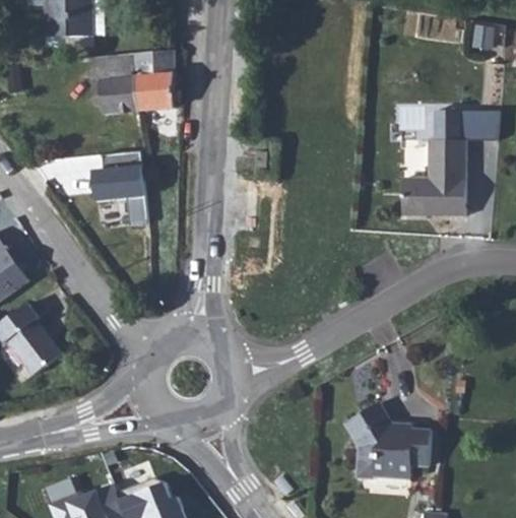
[(45,36),(91,35),(90,0),(21,0),(22,8),(45,8),(45,36)]
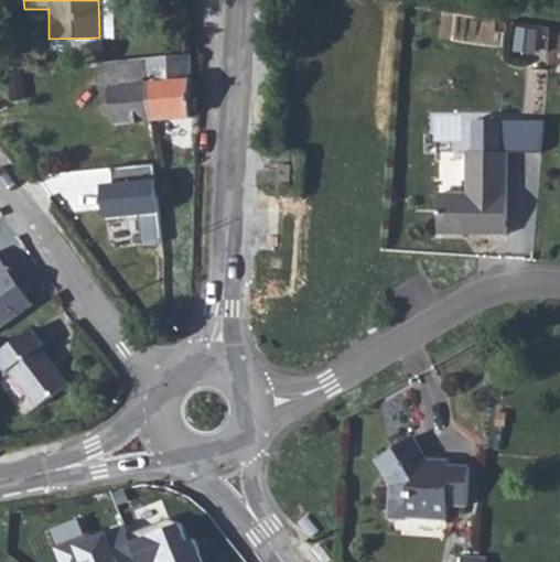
[(98,0),(99,38),(112,38),(111,0),(98,0)]
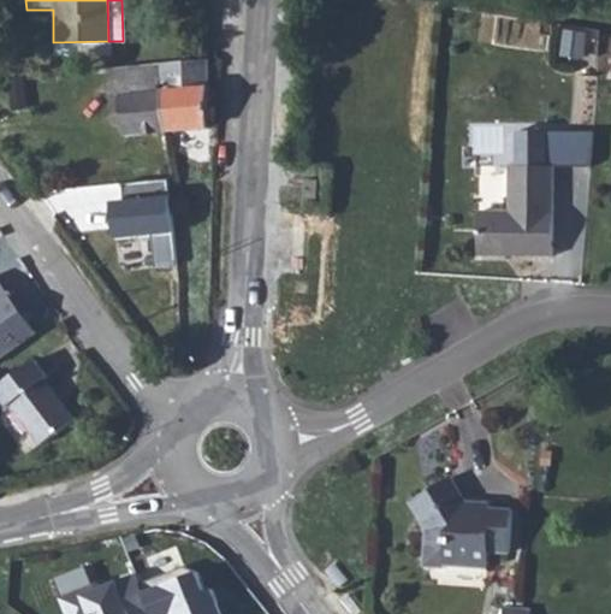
[(564,30),(562,53),(575,55),(579,31),(564,30)]
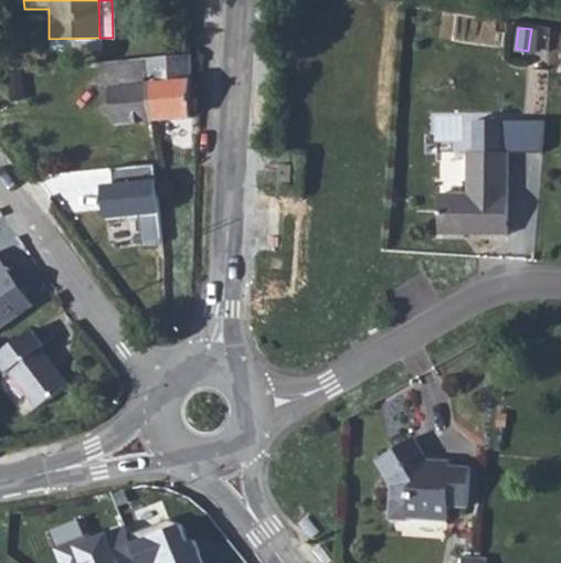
[(178,54),(189,53),(189,36),(177,38),(178,54)]
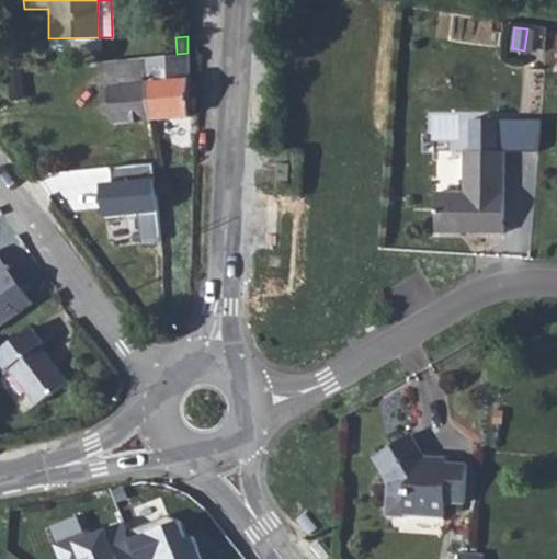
[(48,38),(49,49),(99,48),(99,37),(48,38)]
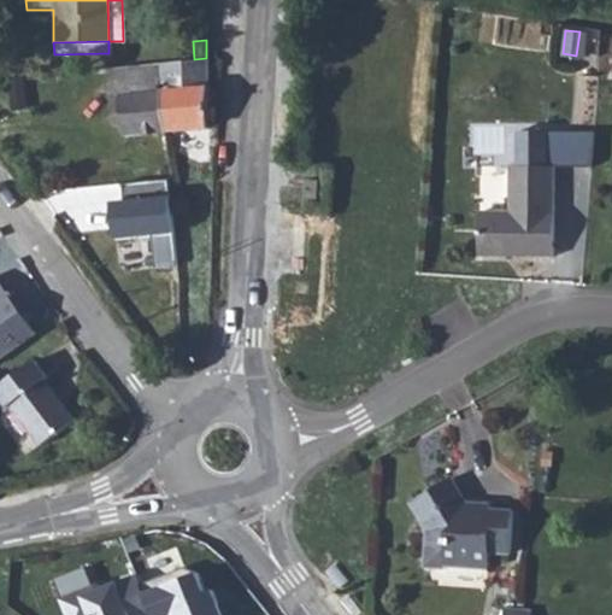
[(194,59),(158,63),(164,129),(205,127),(206,58),(194,59)]
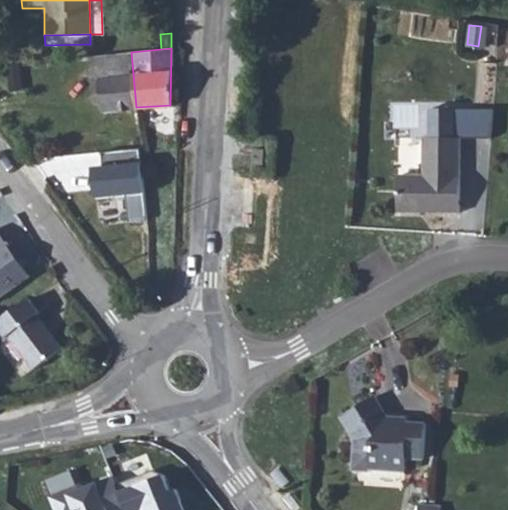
[(136,107),(131,52),(90,55),(92,78),(97,78),(101,111),(136,107)]
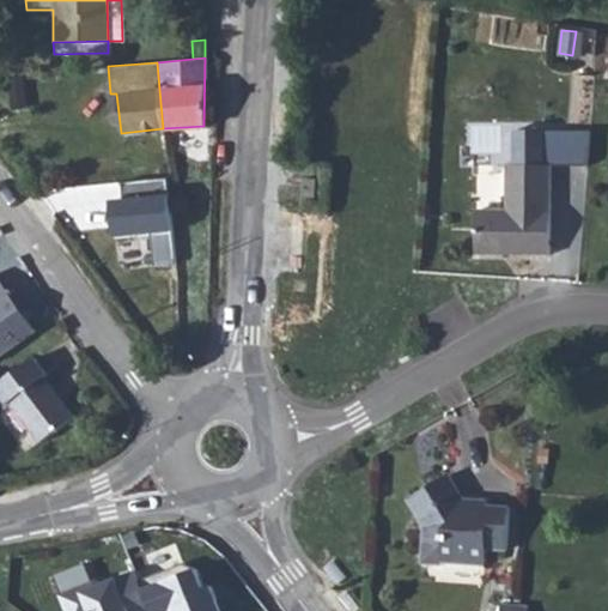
[(541,164),(541,129),(510,129),(510,164),(503,164),(503,209),(473,209),(473,252),(499,252),(499,247),(527,247),(527,253),(547,253),(547,164),(541,164)]
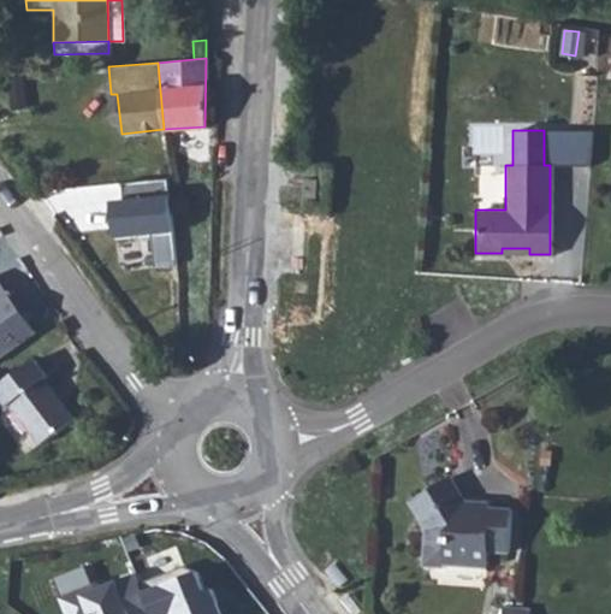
[(588,130),(544,130),(544,165),(550,165),(586,165),(588,130)]
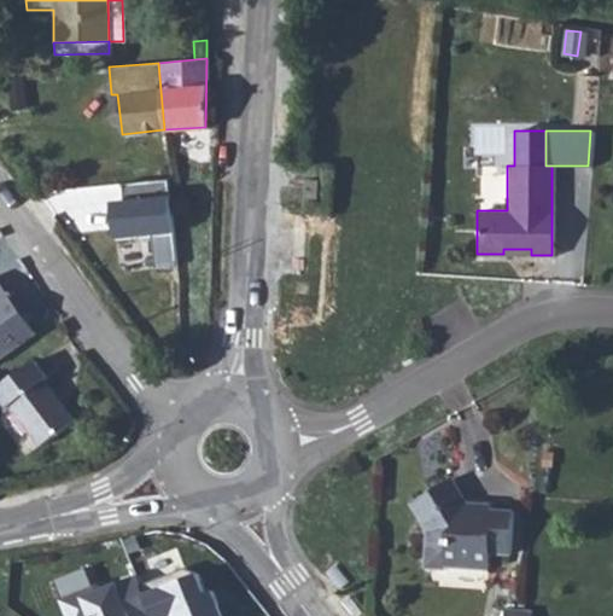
[(176,255),(168,178),(141,180),(141,182),(121,185),(121,182),(111,184),(115,216),(114,218),(117,261),(176,255)]
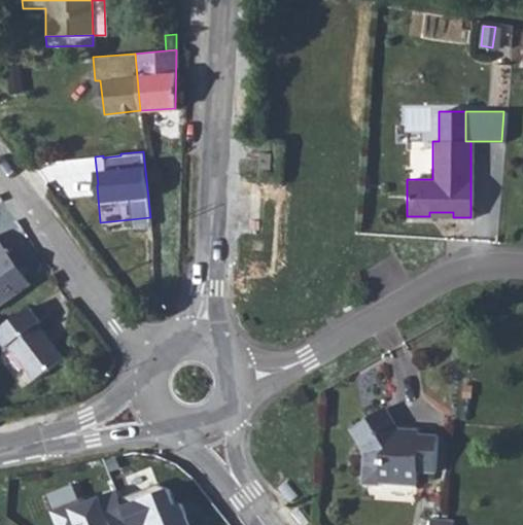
[(257,167),(269,168),(270,153),(258,152),(257,167)]
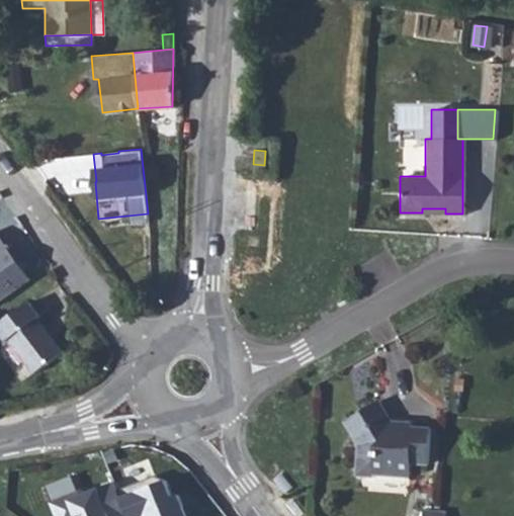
[(0,286),(7,296),(33,276),(0,234),(0,286)]
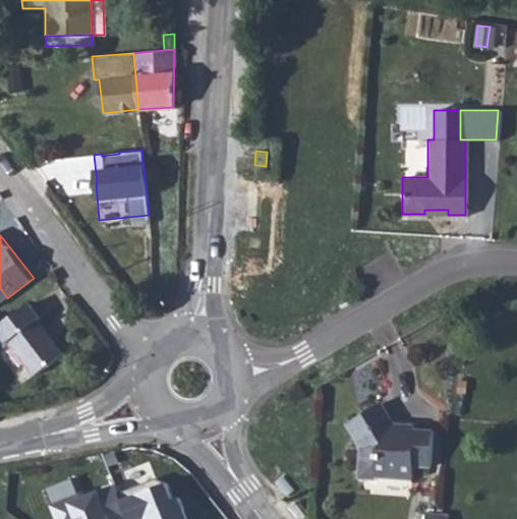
[(38,318),(26,302),(0,322),(0,339),(3,343),(6,341),(32,375),(60,353),(50,340),(47,342),(42,335),(45,333),(35,320),(38,318)]
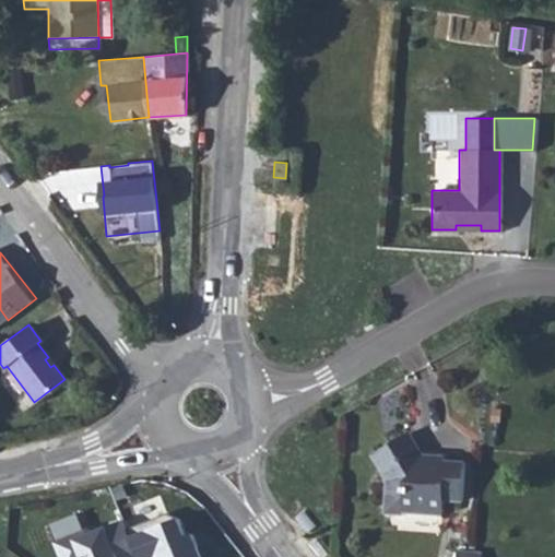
[(50,367),(54,365),(48,357),(45,359),(50,367)]
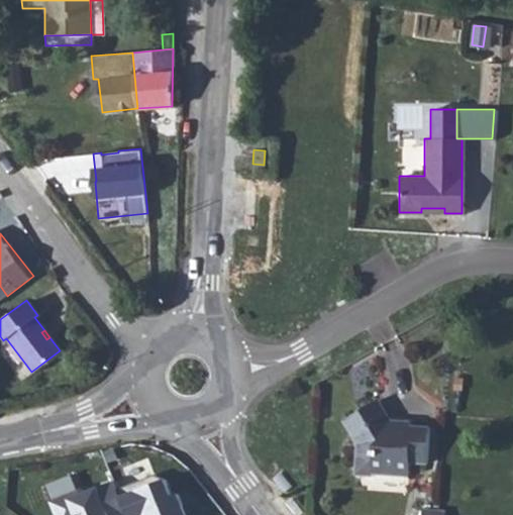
[(376,398),(341,420),(355,442),(353,474),(370,474),(370,472),(406,475),(407,460),(425,462),(427,426),(409,424),(391,422),(389,419),(376,398)]
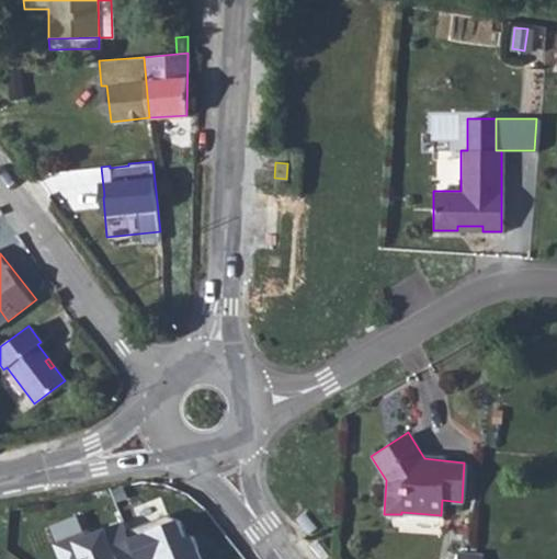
[(138,558),(155,558),(200,558),(185,524),(170,531),(165,518),(127,534),(138,558)]
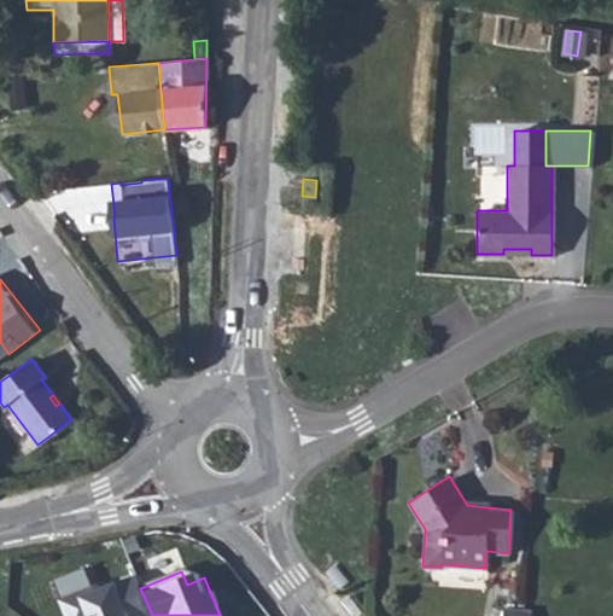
[(141,615),(142,615),(139,615),(127,615),(112,577),(60,598),(66,615),(141,615)]
